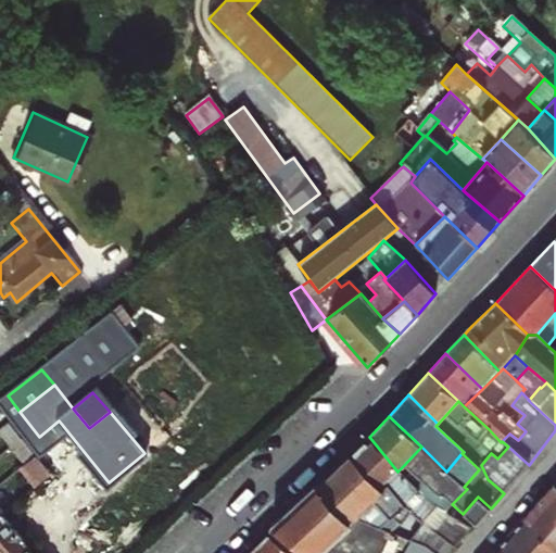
[(22,439),(9,420),(0,427),(0,432),(11,448),(22,439)]
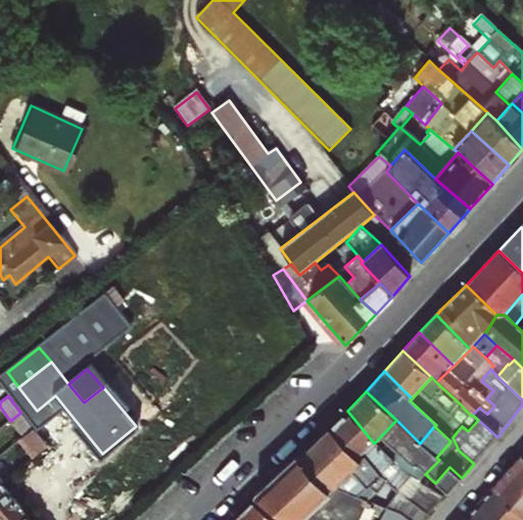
[(374,443),(347,411),(330,427),(357,458),(374,443)]
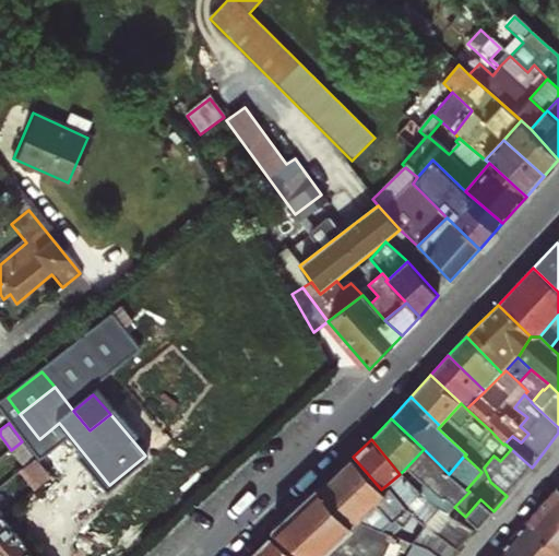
[(36,459),(22,441),(11,450),(25,468),(36,459)]
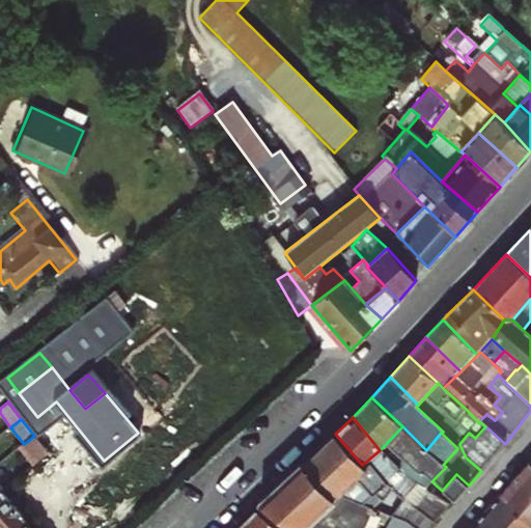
[(402,426),(386,444),(420,475),(422,474),(431,481),(446,467),(443,465),(426,450),(402,426)]
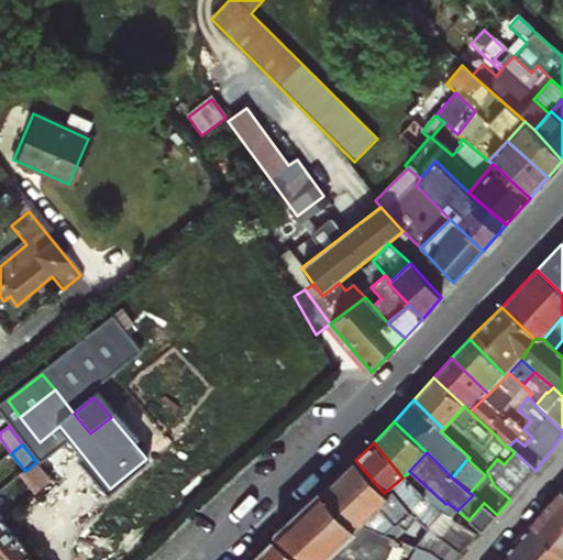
[(510,500),(536,471),(515,452),(504,464),(497,459),(487,471),(494,485),(510,500)]
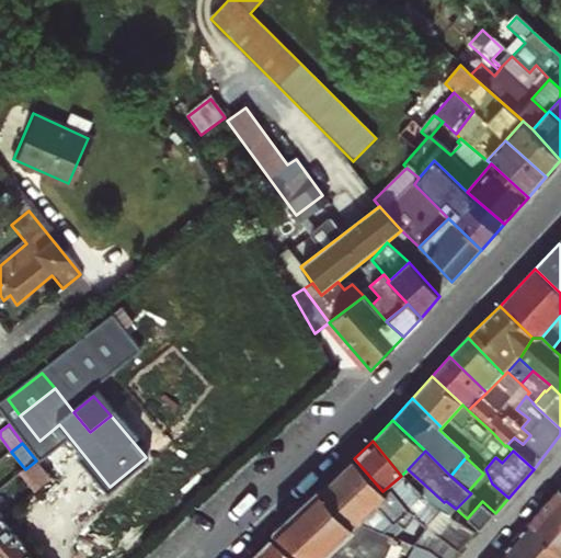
[(466,457),(450,476),(468,491),(483,474),(466,457)]
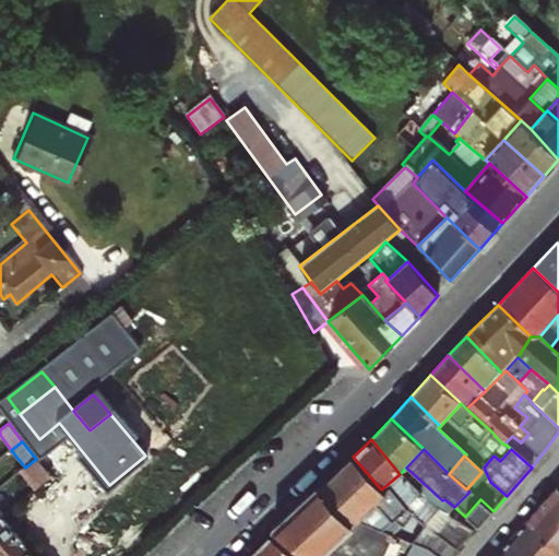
[(381,489),(353,457),(320,487),(355,527),(359,522),(377,506),(387,495),(384,493),(381,489)]
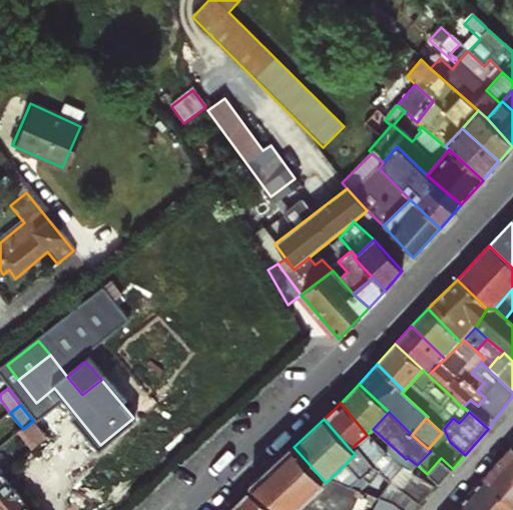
[(47,439),(33,421),(23,429),(19,432),(33,450),(47,439)]
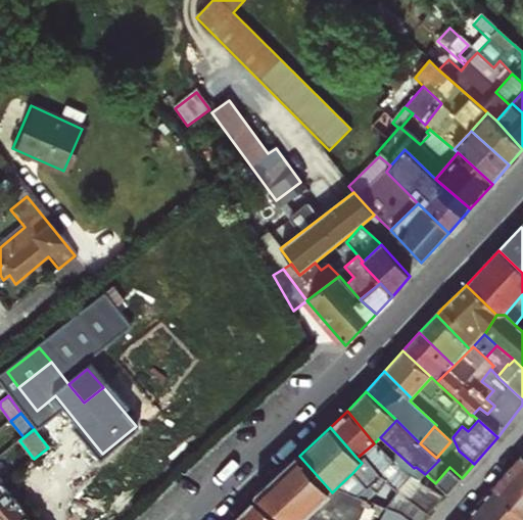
[(365,456),(381,477),(393,463),(374,443),(357,458),(360,461),(365,456)]
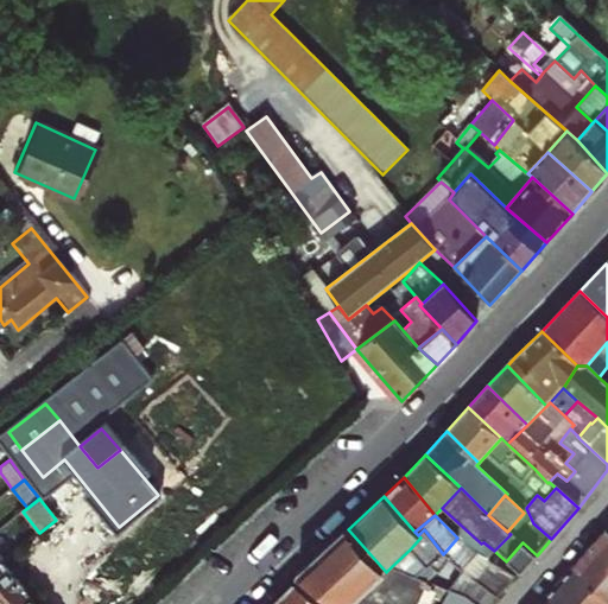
[(348,529),(297,578),(339,603),(352,603),(365,592),(377,580),(386,572),(348,529)]
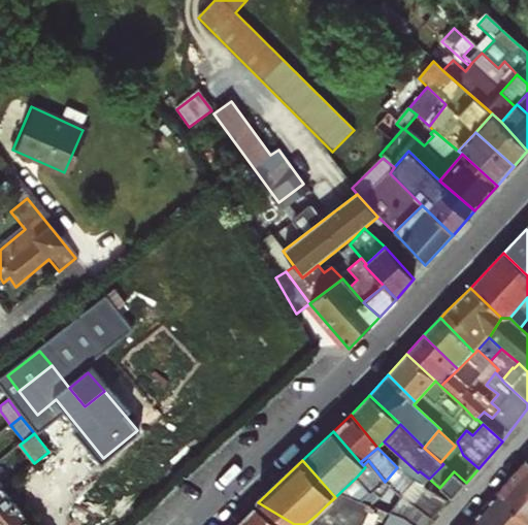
[(370,494),(385,482),(368,460),(363,465),(365,467),(356,478),(370,494)]
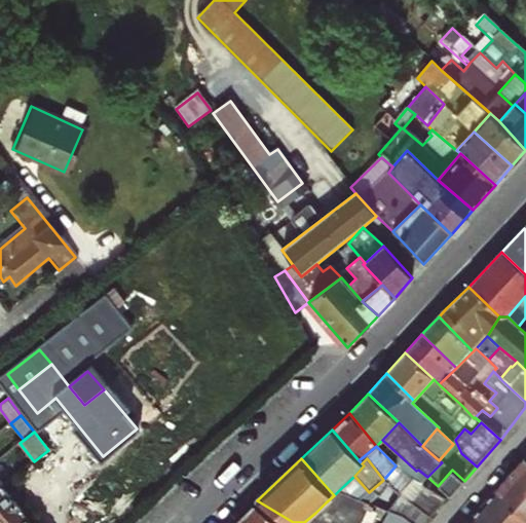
[(525,460),(524,459),(495,492),(525,521),(525,460)]
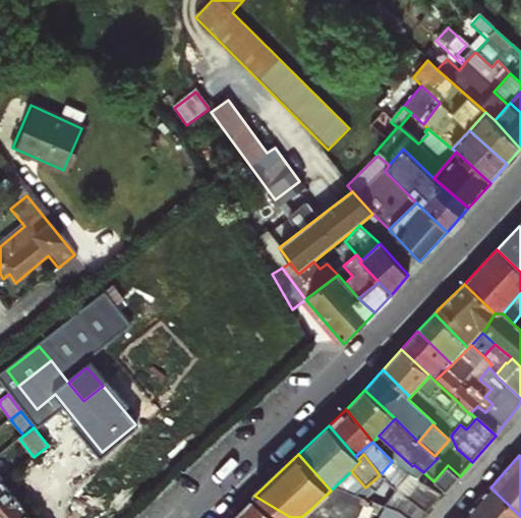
[(409,476),(392,461),(380,475),(386,480),(384,482),(395,492),(396,491),(399,487),(409,476)]
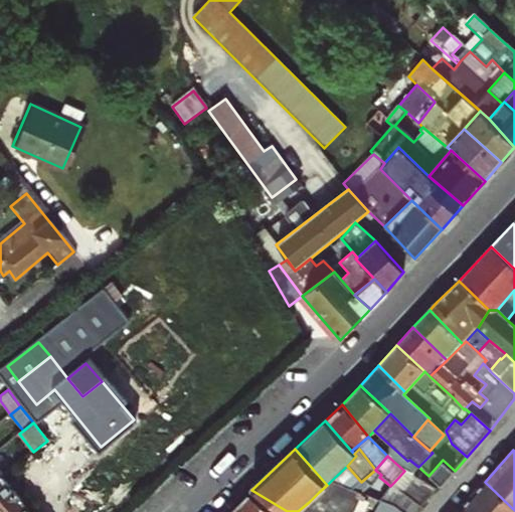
[(443,460),(428,476),(441,487),(455,471),(443,460)]
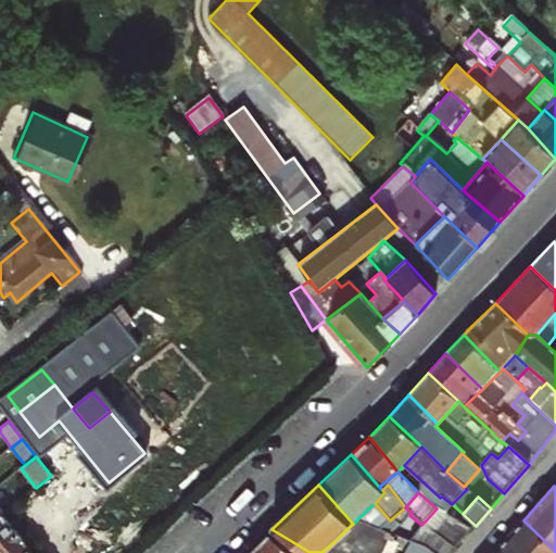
[(357,519),(390,533),(401,527),(409,515),(412,513),(405,507),(390,520),(375,503),(357,519)]
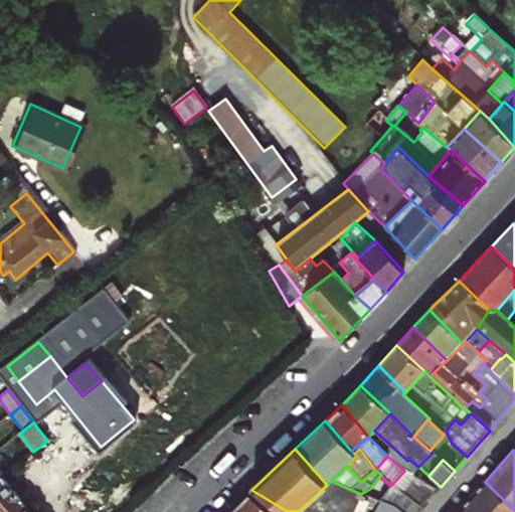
[(394,482),(391,485),(405,496),(420,507),(438,490),(411,476),(403,487),(394,482)]
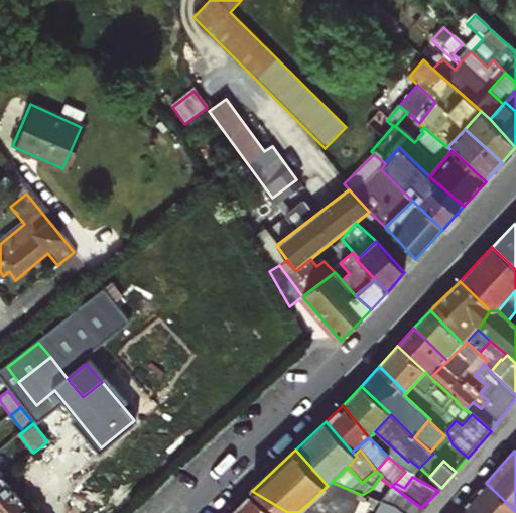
[(29,512),(0,478),(0,512),(29,512)]
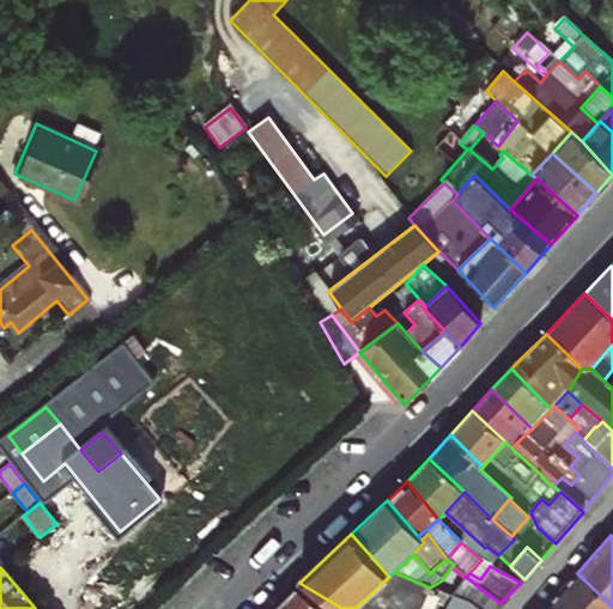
[(422,608),(430,588),(394,572),(389,577),(380,585),(422,608)]
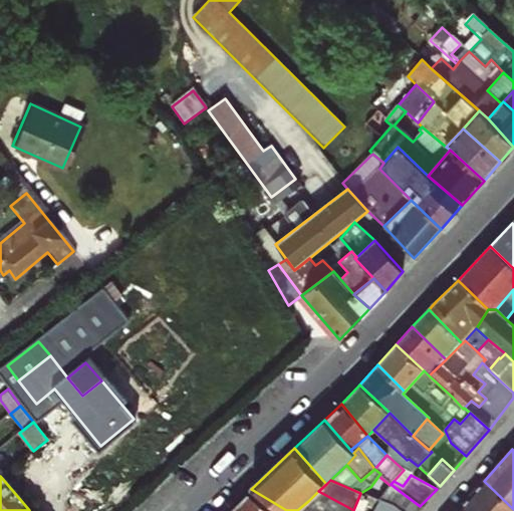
[(513,510),(513,509),(484,481),(459,510),(513,510)]
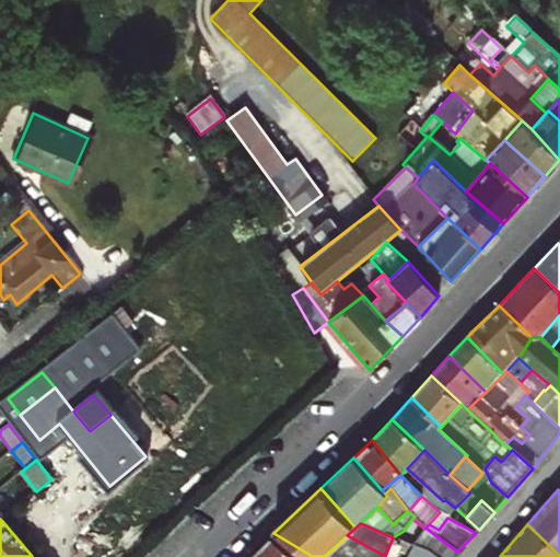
[(441,540),(426,528),(424,529),(411,547),(420,550),(428,553),(433,556),(458,556),(461,554),(457,552),(441,540)]
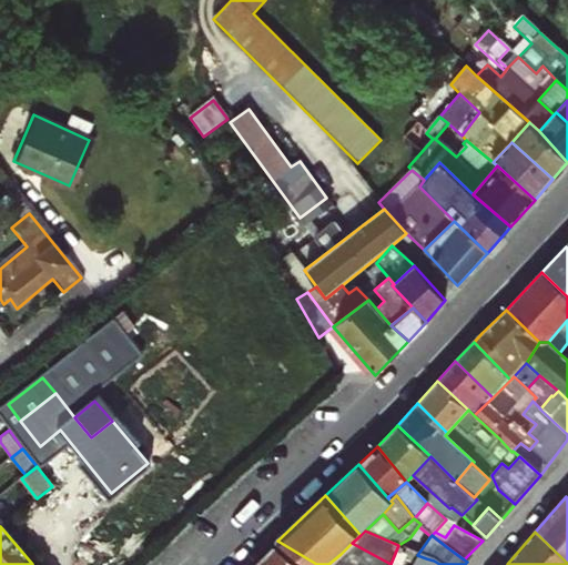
[(402,564),(406,555),(398,545),(391,564),(352,543),(341,554),(362,564),(402,564)]
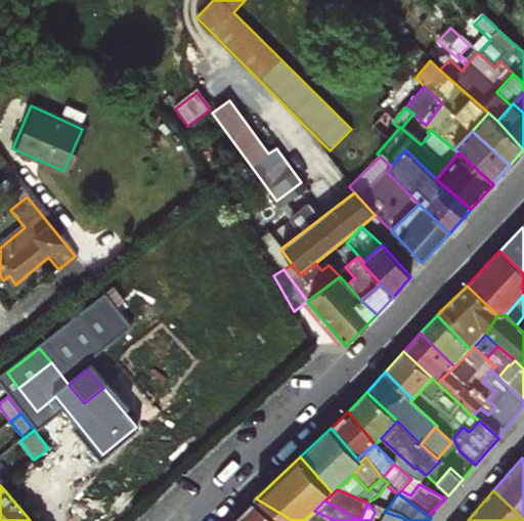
[(254,506),(239,520),(276,520),(254,506)]
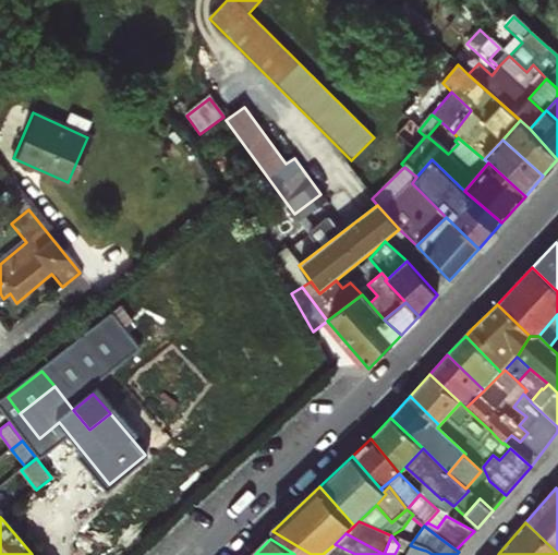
[(355,554),(335,544),(323,554),(355,554)]
